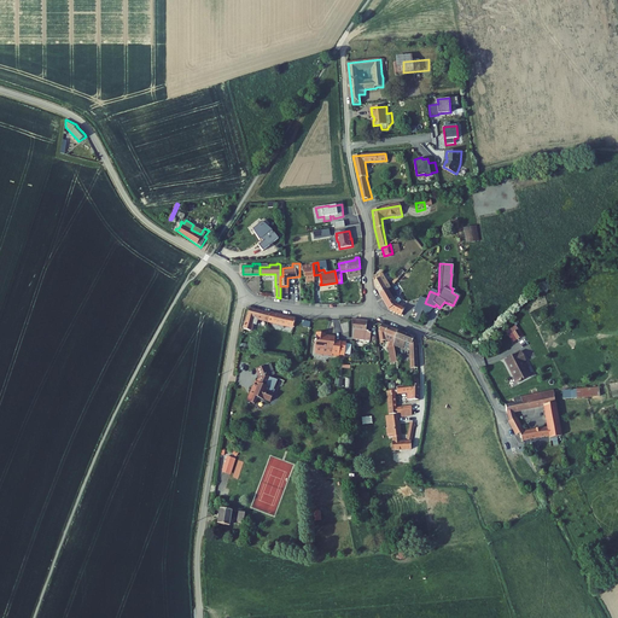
[(313,264),(302,266),(302,272),(304,272),(304,277),(307,277),(307,281),(314,283),(314,275),(313,264)]
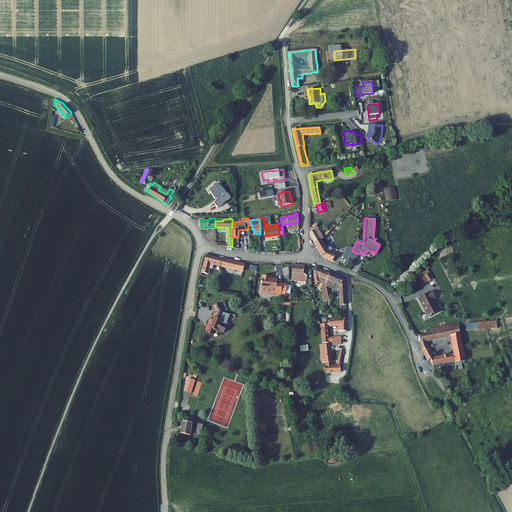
[(314,226),(309,229),(310,238),(313,243),(324,238),(323,237),(321,237),(314,226)]
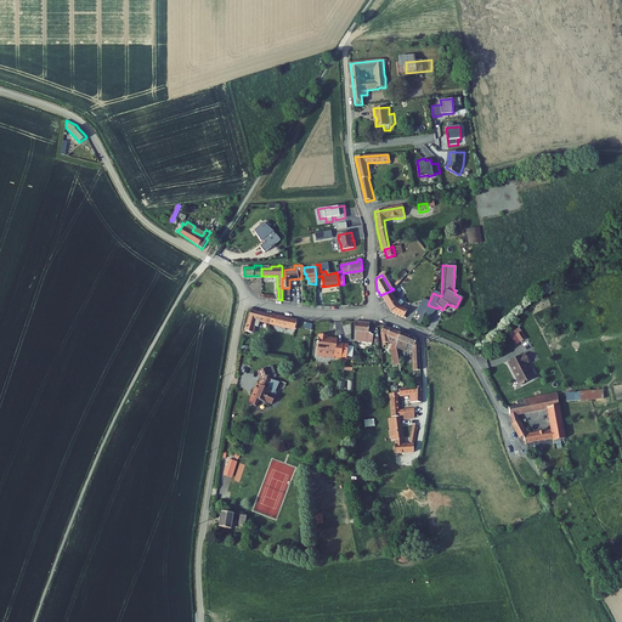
[(395,293),(394,289),(380,295),(389,311),(403,317),(406,310),(399,306),(401,304),(396,297),(393,299),(390,295),(395,293)]
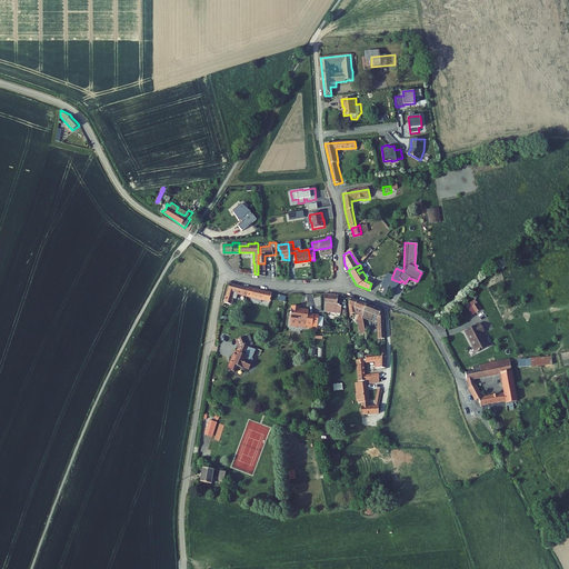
[(249,288),(230,283),(225,302),(229,303),(230,305),(232,297),(236,298),(237,292),(247,295),(249,288)]
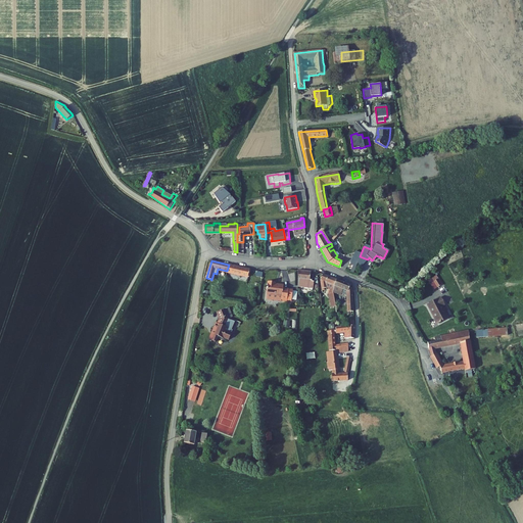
[(232,271),(247,275),(249,269),(234,265),(232,271)]
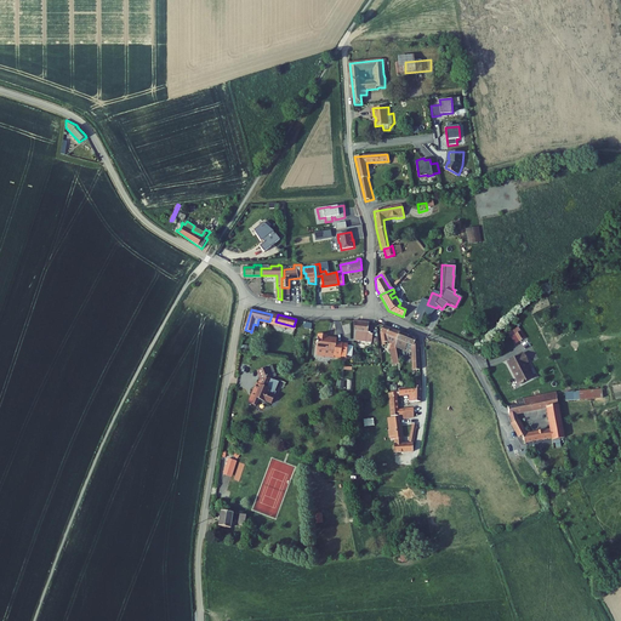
[(369,322),(353,320),(353,343),(358,343),(358,340),(370,342),(371,332),(368,331),(369,322)]
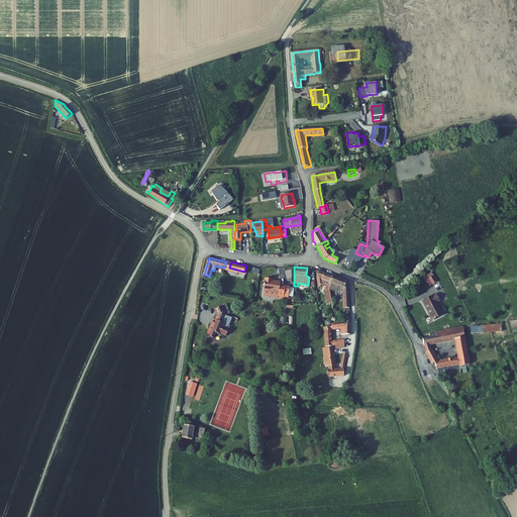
[(330,291),(330,287),(332,277),(319,271),(317,277),(318,289),(323,289),(330,291)]
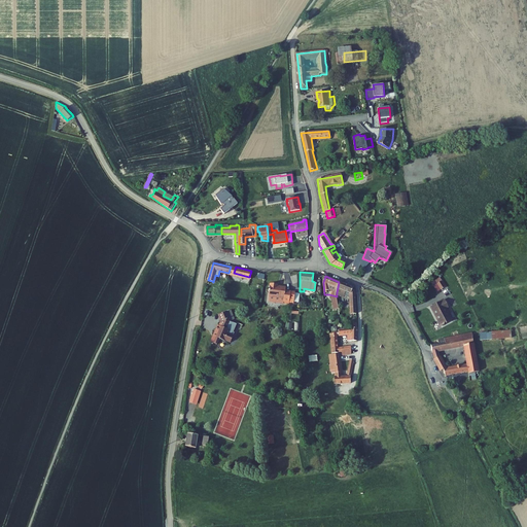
[(436,293),(446,288),(441,278),(431,283),(436,293)]
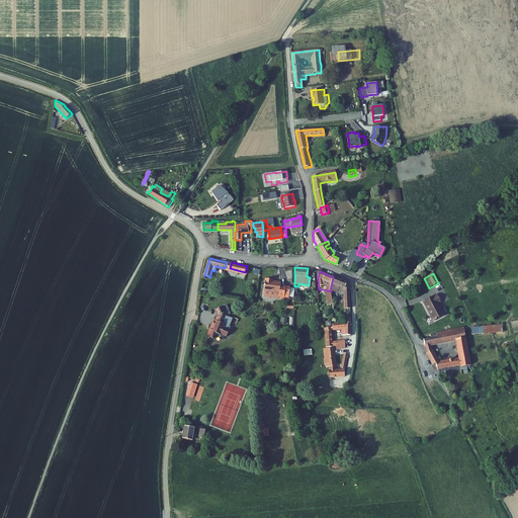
[(347,282),(333,277),(331,287),(336,288),(337,289),(338,288),(344,291),(345,309),(349,309),(349,289),(346,285),(347,282)]
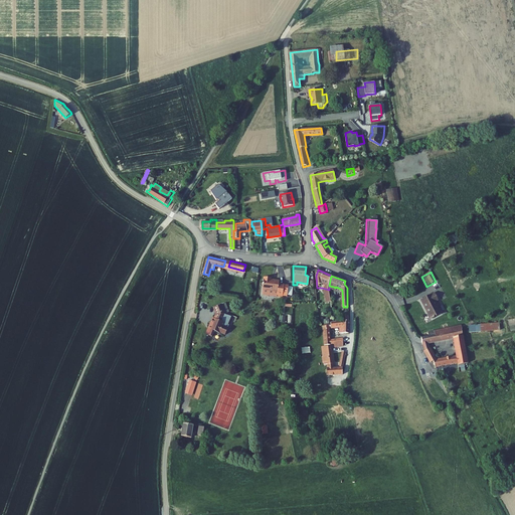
[(284,285),(278,284),(279,281),(271,281),(271,279),(263,278),(262,291),(277,292),(277,296),(283,296),(283,293),(287,294),(287,286),(284,285)]
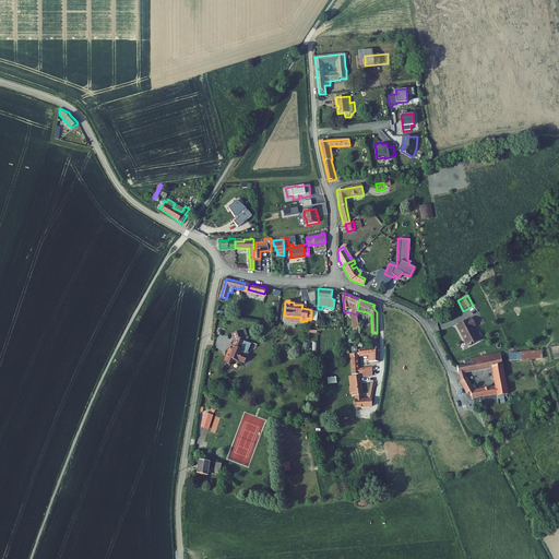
[(471,319),(456,326),(467,347),(479,341),(473,329),(475,328),(471,319)]
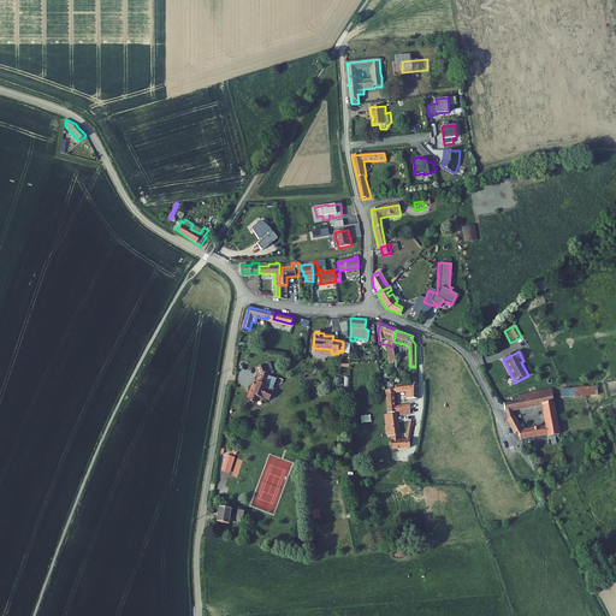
[(271,374),(267,363),(258,367),(261,374),(258,380),(256,379),(250,392),(258,395),(256,397),(261,398),(264,398),(265,397),(270,398),(274,388),(273,386),(278,377),(271,374)]
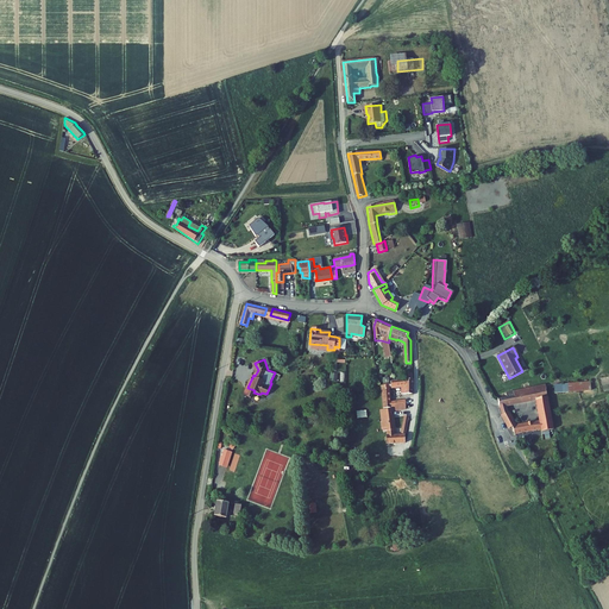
[(402,380),(403,380),(412,378),(412,369),(401,369),(402,380)]
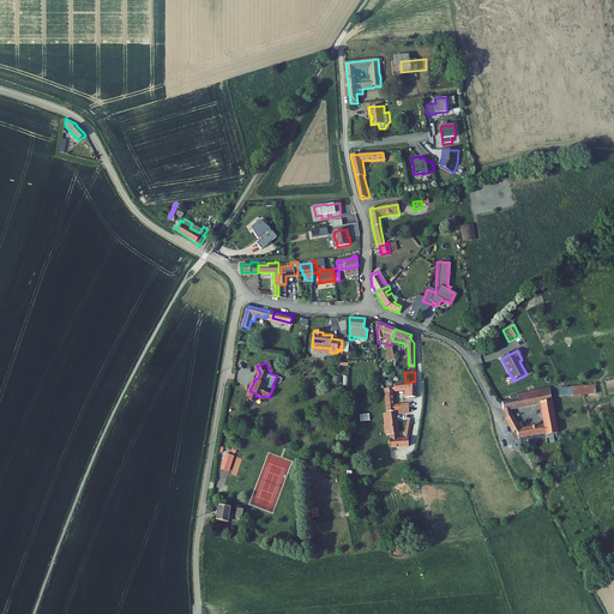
[(405,383),(393,384),(392,387),(393,390),(404,389),(403,397),(415,397),(415,381),(407,383),(405,383)]
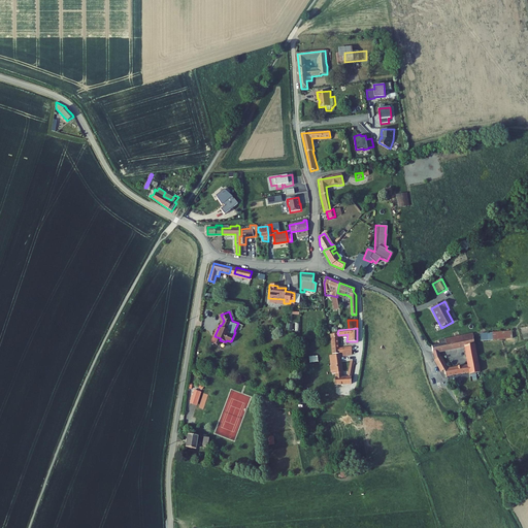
[(512,330),(497,331),(499,338),(513,336),(512,330)]
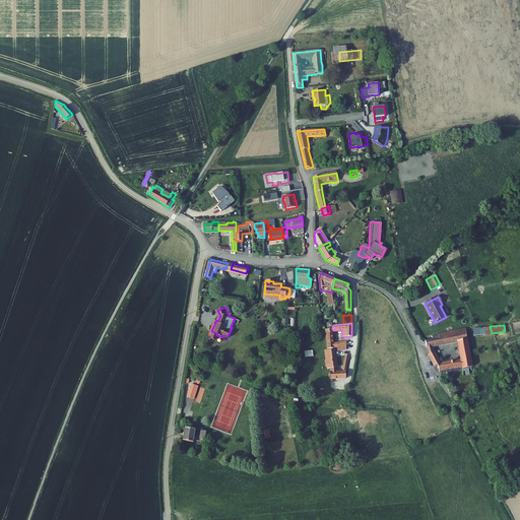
[(490,326),(473,328),(475,335),(492,333),(490,326)]
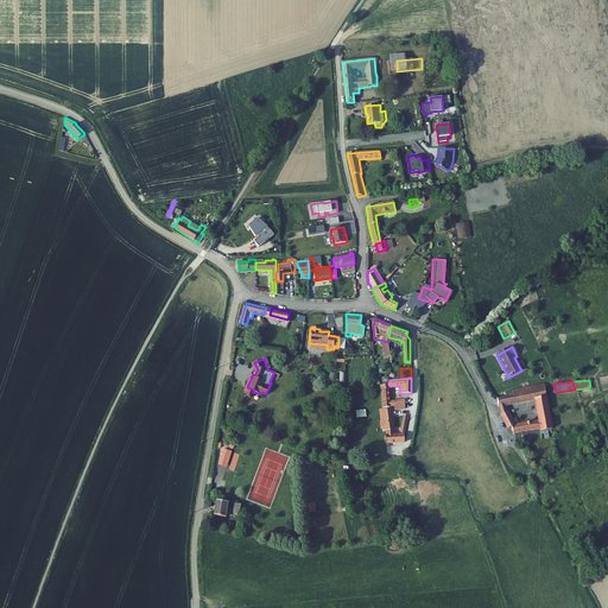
[(392,406),(405,405),(405,399),(391,401),(388,401),(387,384),(377,385),(377,388),(380,388),(382,407),(392,406)]
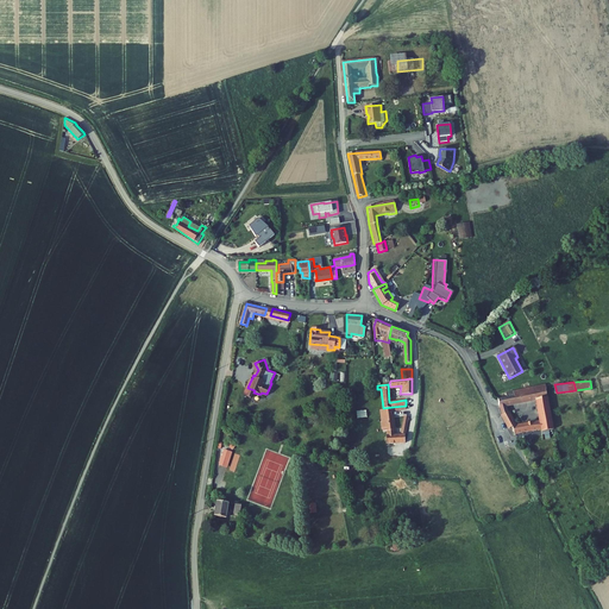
[(548,406),(545,387),(545,384),(506,394),(506,395),(507,399),(497,400),(500,408),(507,406),(537,401),(540,422),(515,427),(508,414),(502,415),(509,429),(512,428),(514,433),(537,429),(537,432),(553,429),(550,412),(548,406)]
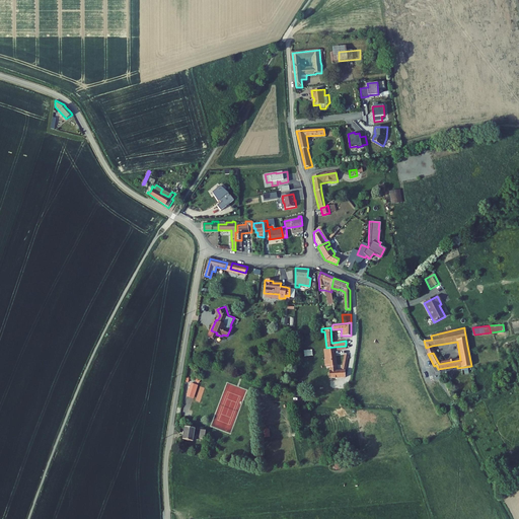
[(326,349),(323,349),(324,359),(325,359),(326,368),(328,368),(329,371),(328,371),(329,378),(337,378),(345,377),(344,370),(348,355),(344,354),(341,370),(336,371),(332,349),(326,349)]
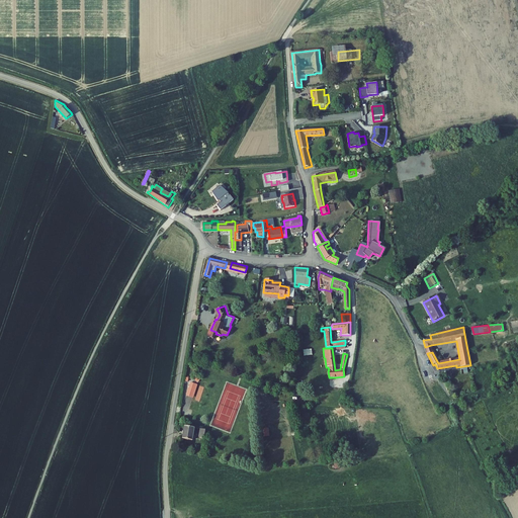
[(336,377),(329,377),(329,386),(337,386),(336,377)]
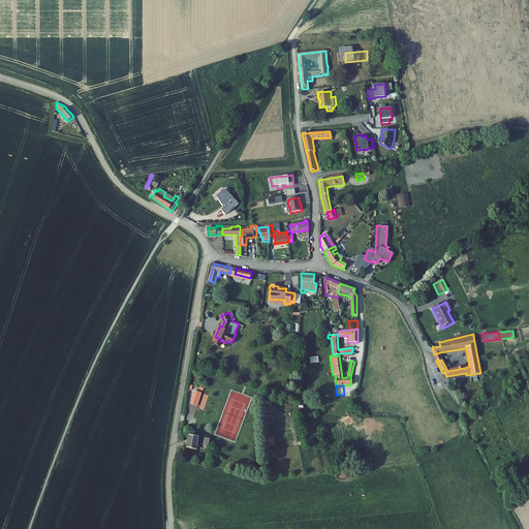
[(198,406),(203,393),(194,391),(190,404),(198,406)]
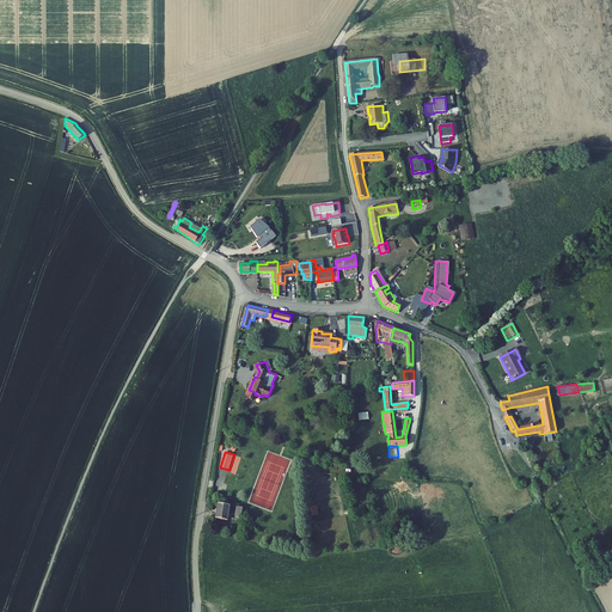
[(230,506),(218,503),(215,520),(228,521),(230,506)]
